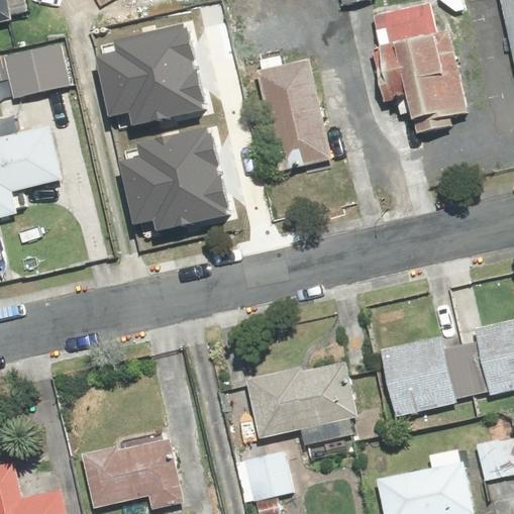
[(0,22),(10,20),(6,0),(0,0),(0,22)]
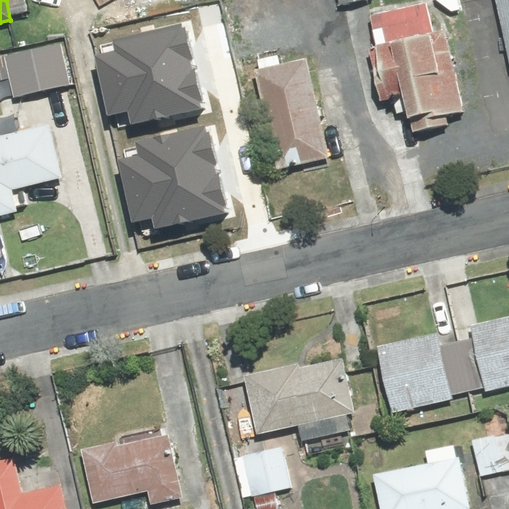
[(488,0),(502,70),(508,68),(508,0),(488,0)]
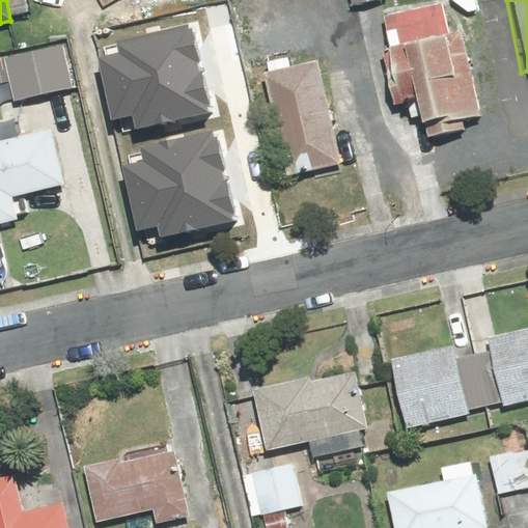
[(442,2),(382,16),(389,49),(379,51),(391,106),(407,103),(409,114),(389,118),(398,160),(436,151),(433,138),(465,131),(463,120),(478,117),(460,30),(448,32),(442,2)]
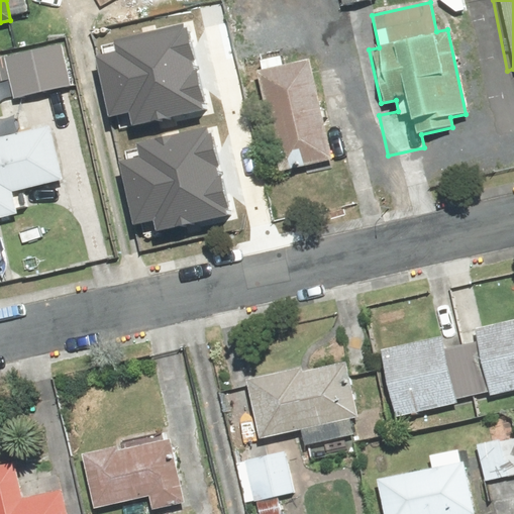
[(195,23),(94,46),(112,125),(130,120),(136,147),(121,151),(137,219),(159,215),(162,226),(237,209),(195,23)]
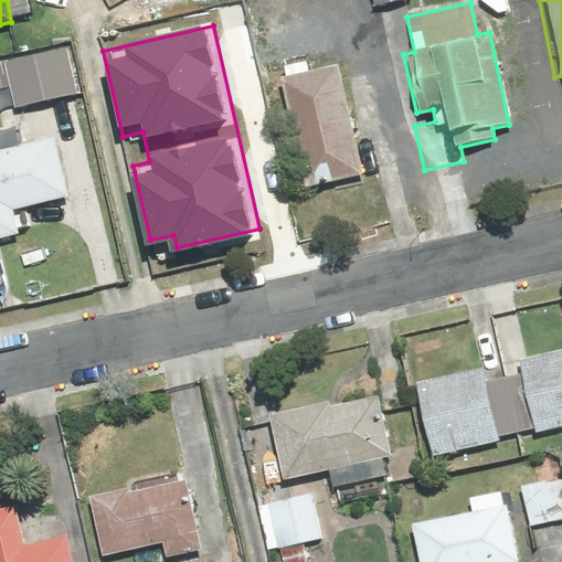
[(67,48),(0,61),(0,86),(9,85),(13,108),(77,95),(67,48)]
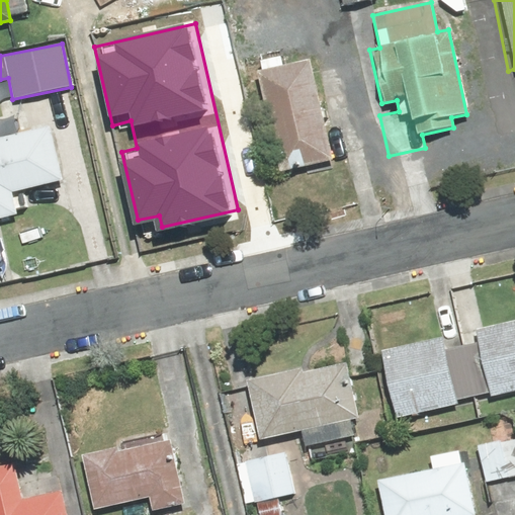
[(262,69),(256,70),(278,172),(333,160),(310,58),(282,64),(278,49),(258,54),(262,69)]
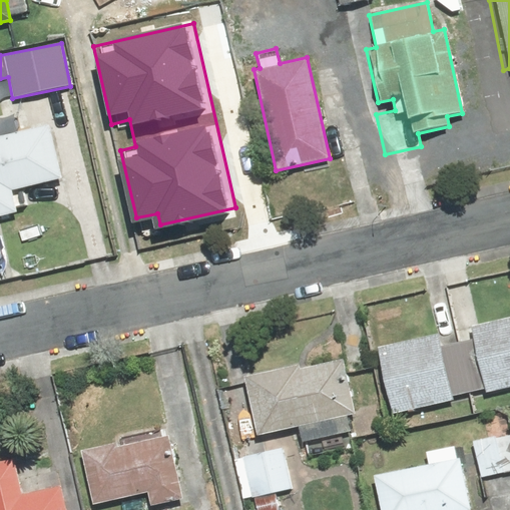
[(0,216),(15,213),(10,190),(61,179),(49,124),(0,136),(0,216)]
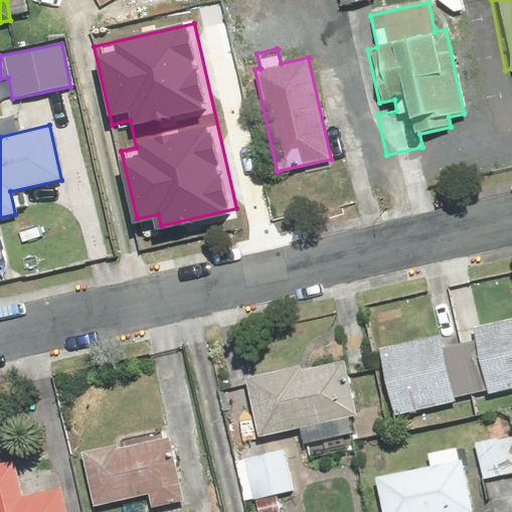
[(439,334),(377,347),(392,413),(454,399),(454,396),(485,389),(486,392),(511,386),(511,317),(472,326),(474,339),(442,346),(439,334)]
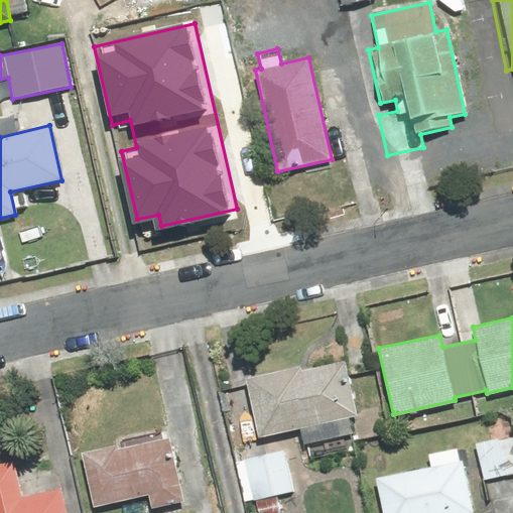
[(300,364),(243,378),(258,437),(357,414),(345,360),(301,370),(300,364)]
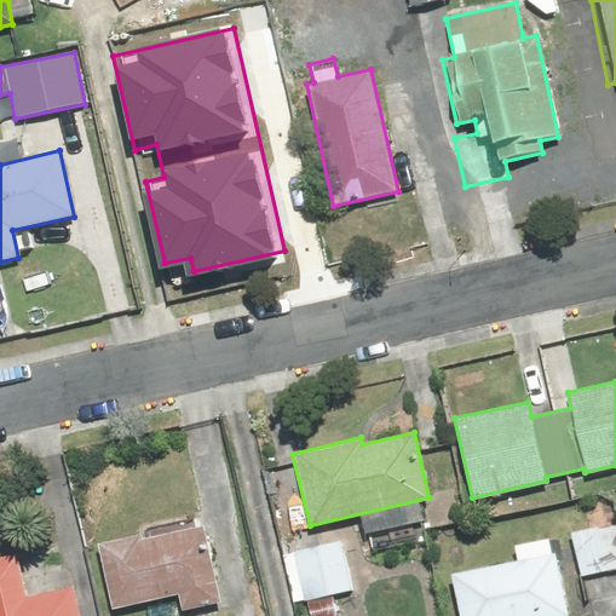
[(615,522),(569,533),(577,576),(615,568),(615,522)]
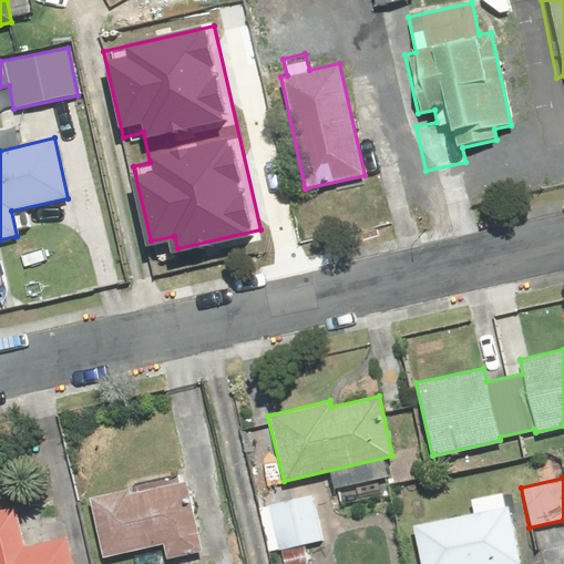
[(129,489),(89,498),(102,559),(162,545),(164,560),(203,551),(187,480),(130,492),(129,489)]
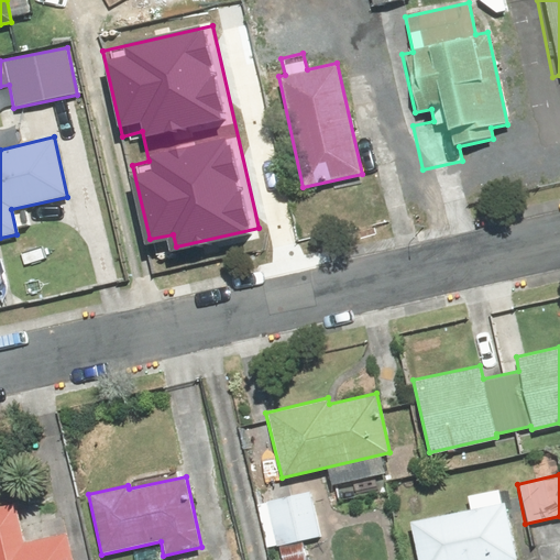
[(409,522),(416,559),(513,559),(515,559),(502,490),(468,496),(470,509),(409,522)]
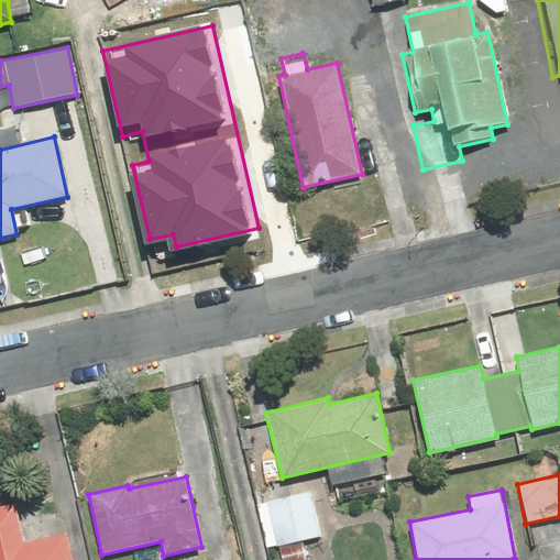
[(311,492),(265,501),(275,547),(320,537),(311,492)]
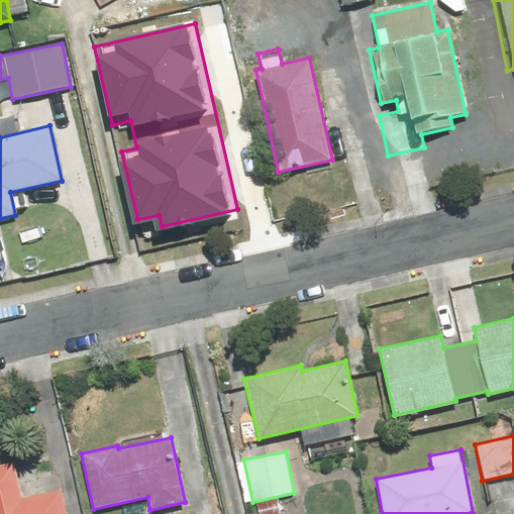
[(14,460),(0,463),(0,513),(66,513),(61,489),(22,497),(14,460)]
